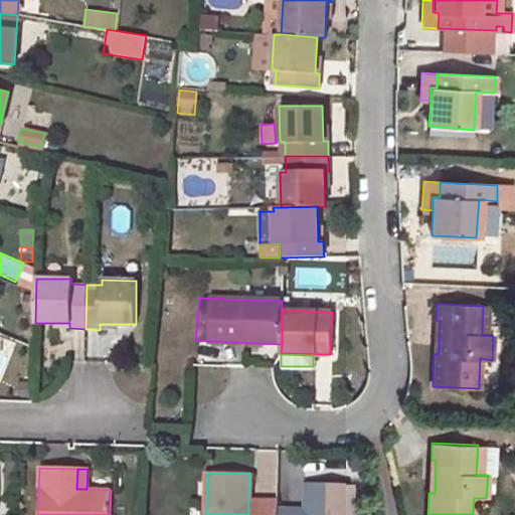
[(306,509),(306,514),(293,514),(294,509),(278,509),(277,514),(348,514),(349,484),(307,482),(306,509)]
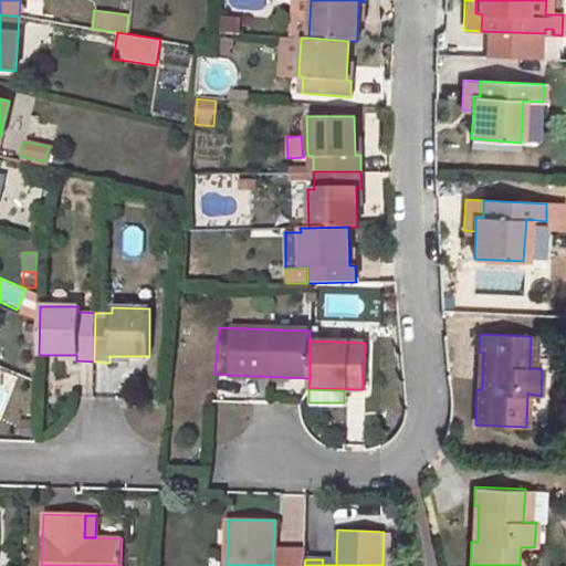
[(286,565),(287,549),(273,549),(273,565),(286,565)]
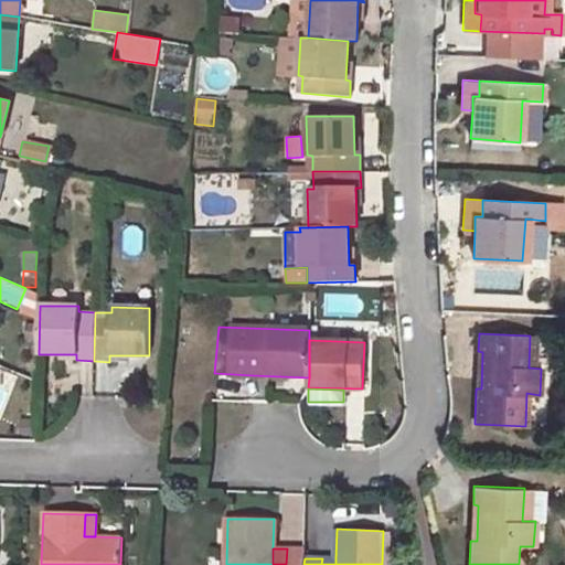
[(304,564),(305,558),(305,548),(287,548),(286,564),(304,564)]
